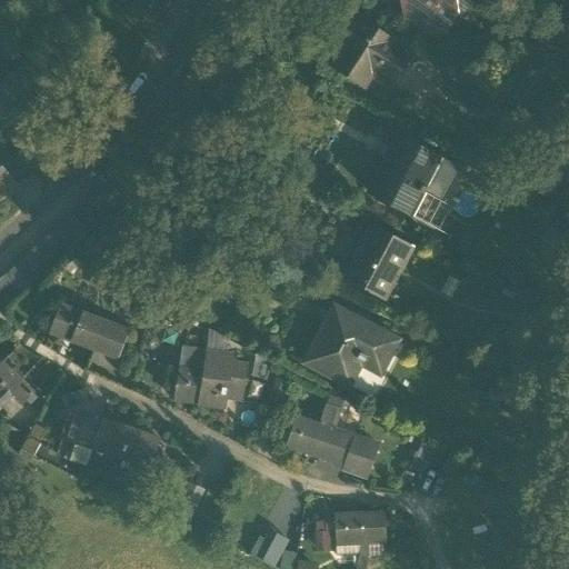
[(416,0),(405,18),(437,38),(452,15),(440,6),(443,0),(416,0)]
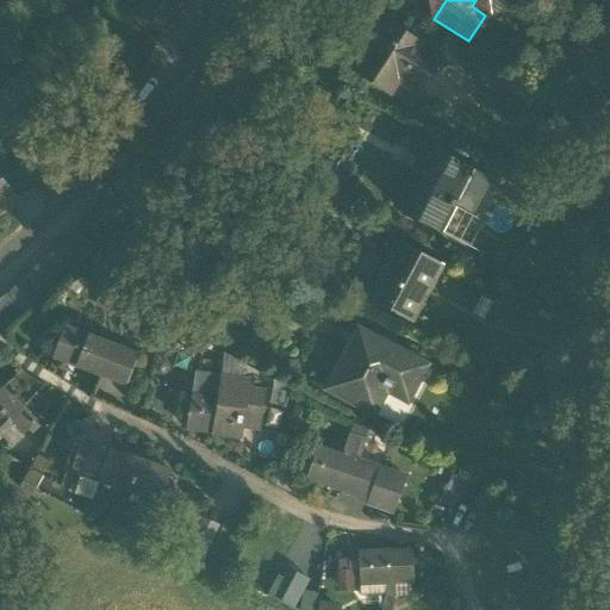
[(353,73),(388,95),(398,81),(405,69),(408,70),(410,68),(428,80),(442,58),(418,43),(418,37),(412,33),(408,36),(386,22),(353,73)]
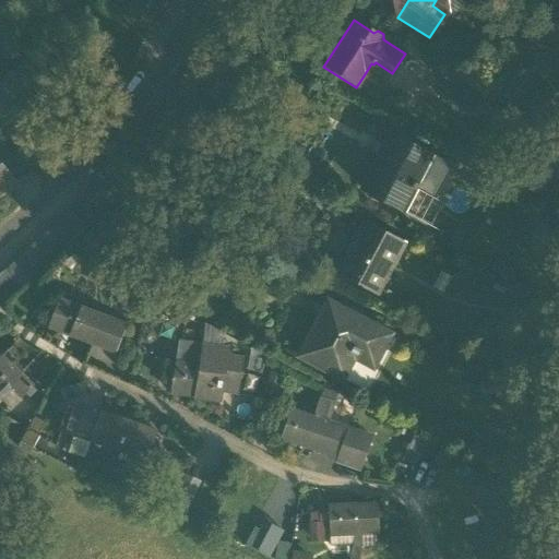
[(371,63),(365,74),(383,86),(392,73),(376,62),(373,64),(371,63)]
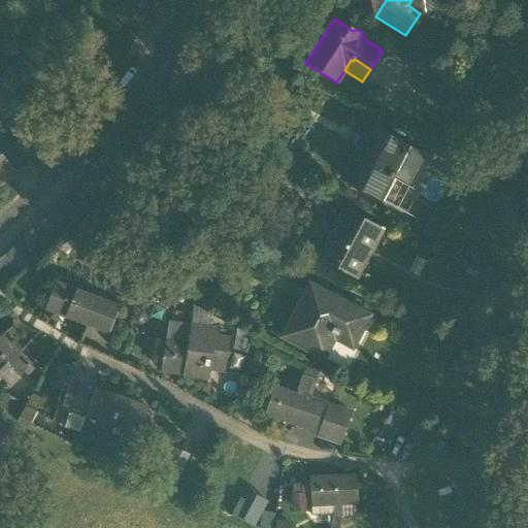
[(368,128),(358,146),(365,151),(375,131),(368,128)]
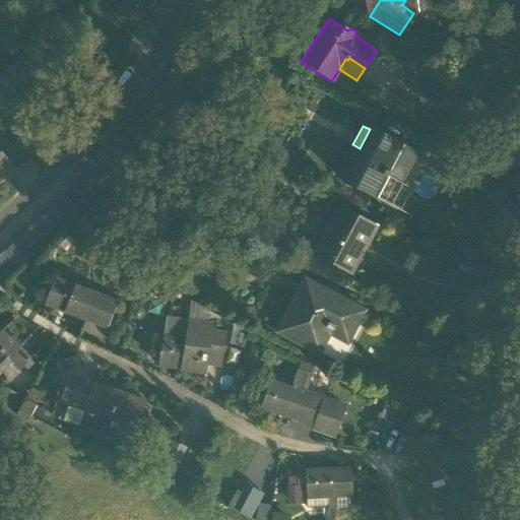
[(336,176),(376,197),(388,175),(404,183),(418,154),(370,129),(360,148),(352,144),(336,176)]
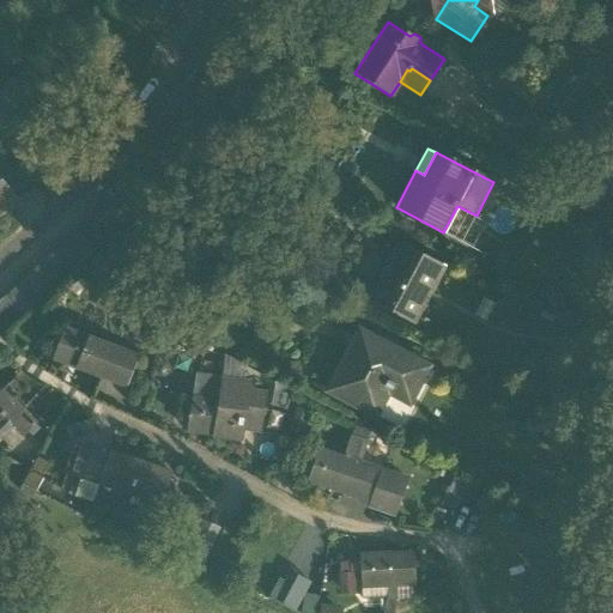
[(0,214),(17,200),(0,180),(0,214)]
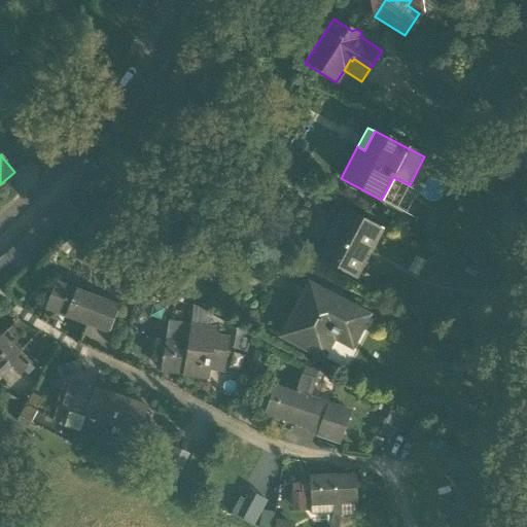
[(321,260),(347,274),(362,244),(372,249),(382,230),(344,209),(334,229),(338,231),(321,260)]
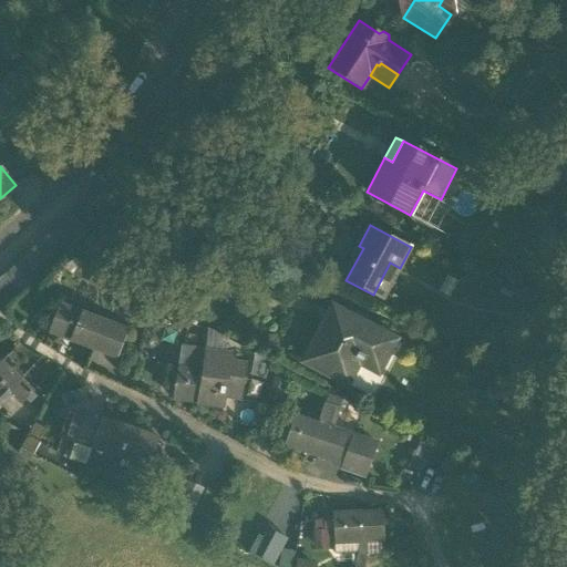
[(23,259),(13,268),(30,287),(40,278),(23,259)]
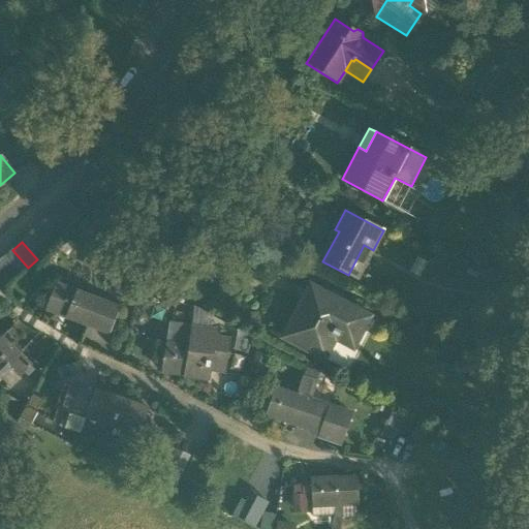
[(68,256),(81,265),(88,250),(75,244),(68,256)]
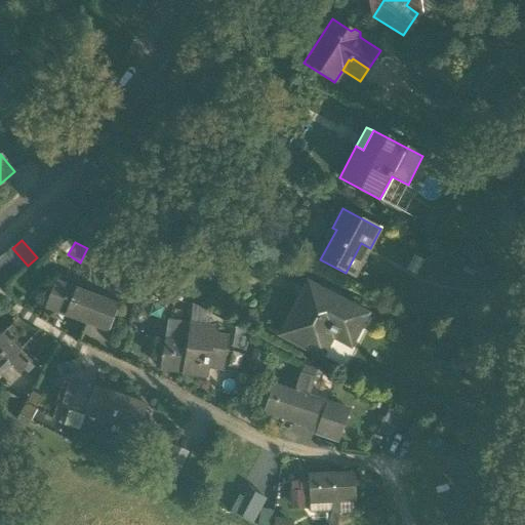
[(12,248),(3,256),(18,273),(28,266),(12,248)]
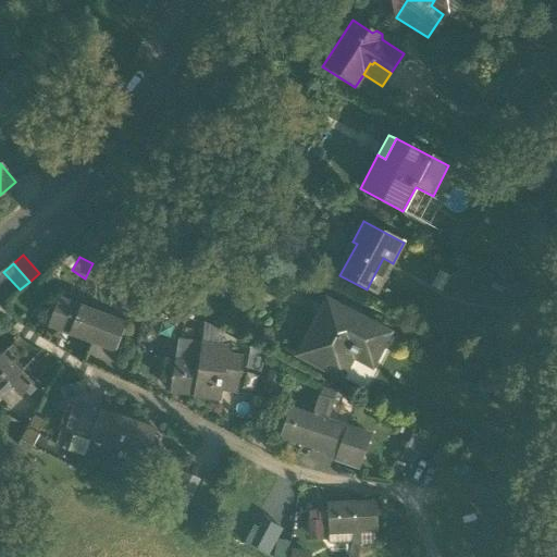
[(3,272),(0,274),(0,286),(11,298),(20,289),(3,272)]
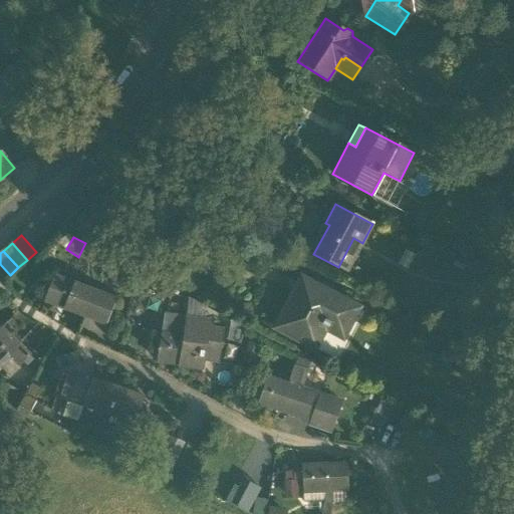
[(0,281),(1,283),(10,275),(0,264),(0,281)]
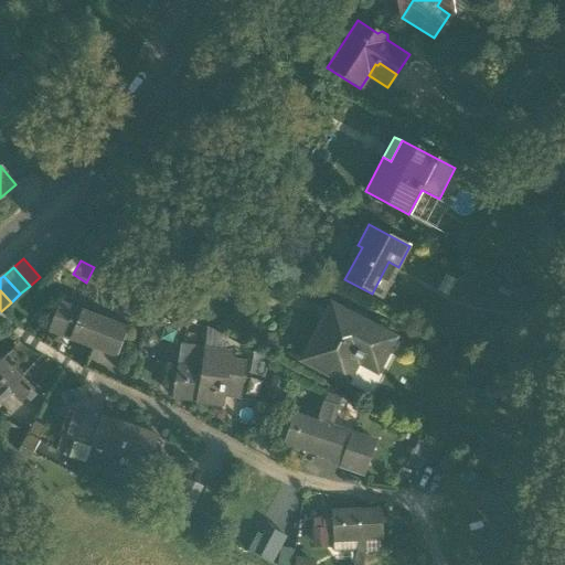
[(49,331),(94,348),(104,320),(100,319),(91,316),(80,311),(72,309),(61,305),(60,304),(49,331)]
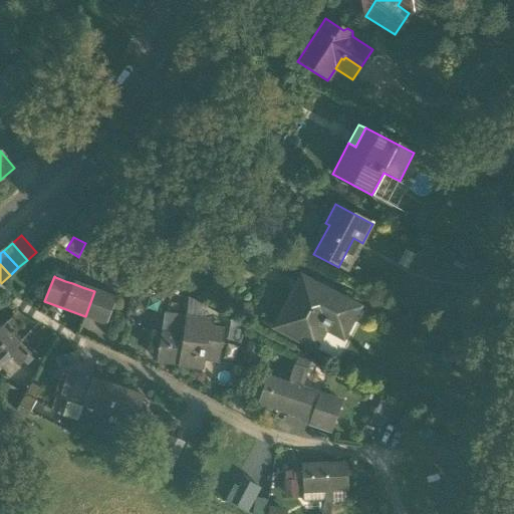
[(275,328),(314,348),(324,328),(330,318),(348,327),(358,308),(301,278),(275,328)]
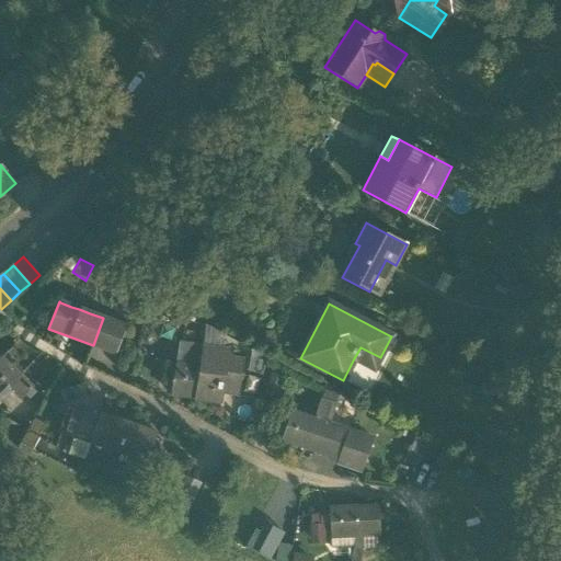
[(81,305),(79,309),(90,313),(91,308),(81,305)]
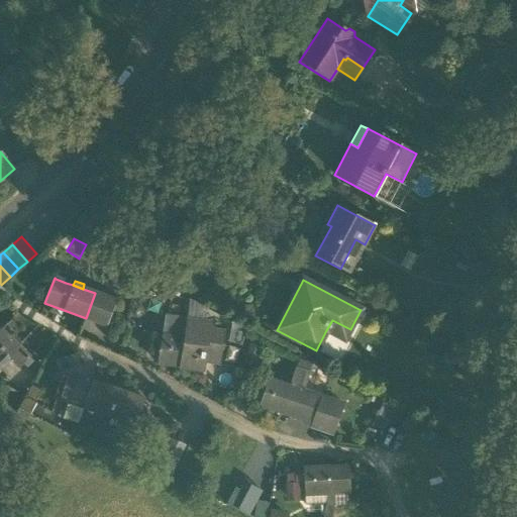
[(108,298),(95,293),(86,318),(98,323),(108,298)]
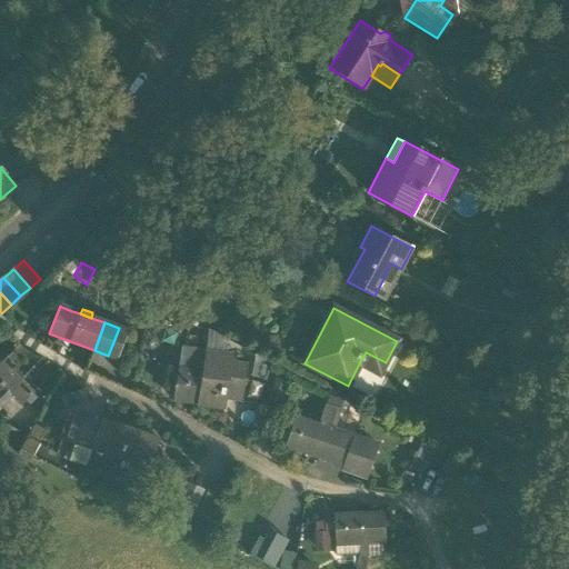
[(128,331),(119,328),(108,356),(117,359),(128,331)]
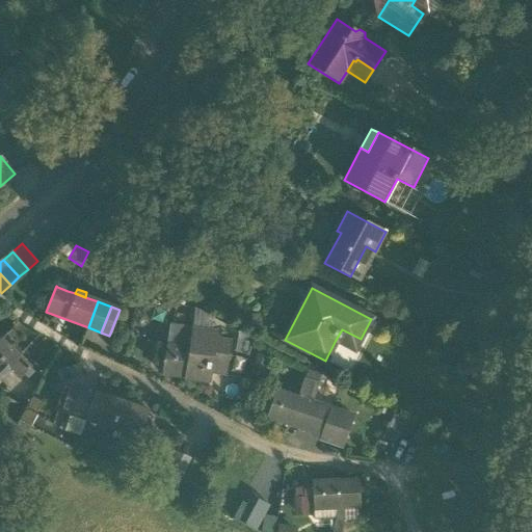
[(192,327),(192,330),(211,333),(213,319),(194,308),(192,323),(192,327)]
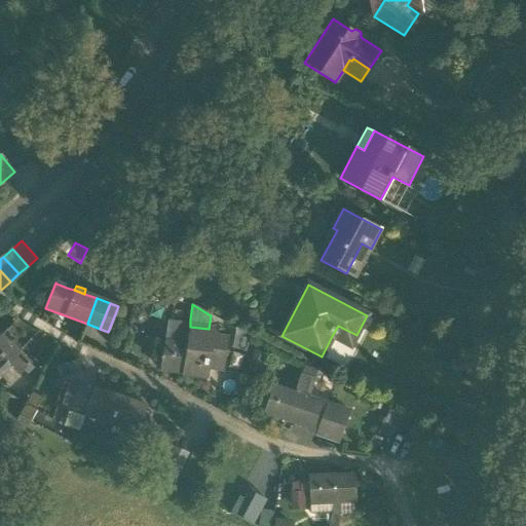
[(167,322),(164,341),(188,344),(190,327),(190,324),(167,322)]
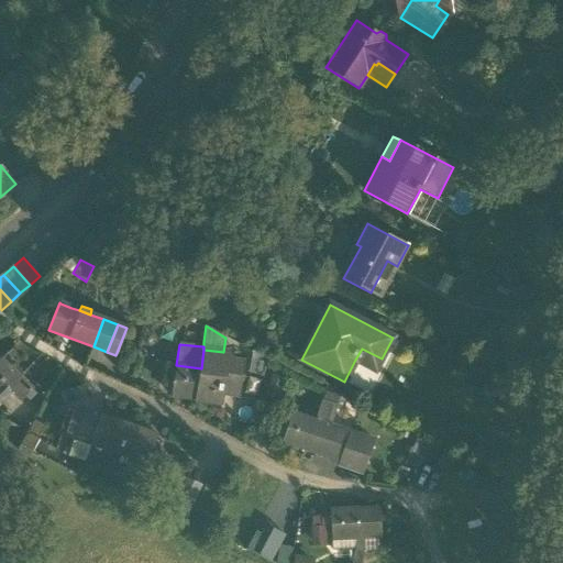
[(362,349),(355,360),(375,371),(382,359),(362,349)]
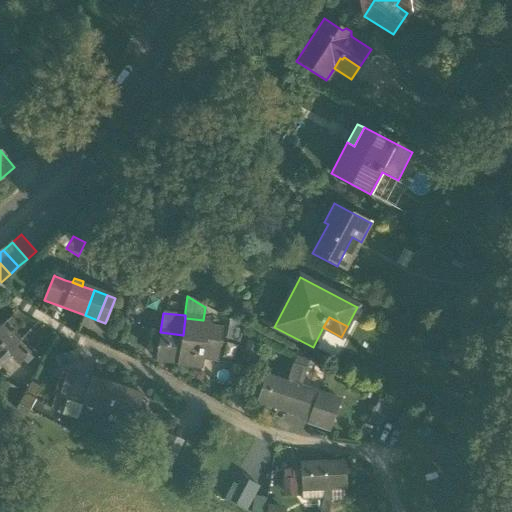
[(185,318),(183,335),(205,337),(203,352),(217,354),(221,330),(212,328),(206,320),(203,320),(185,318)]
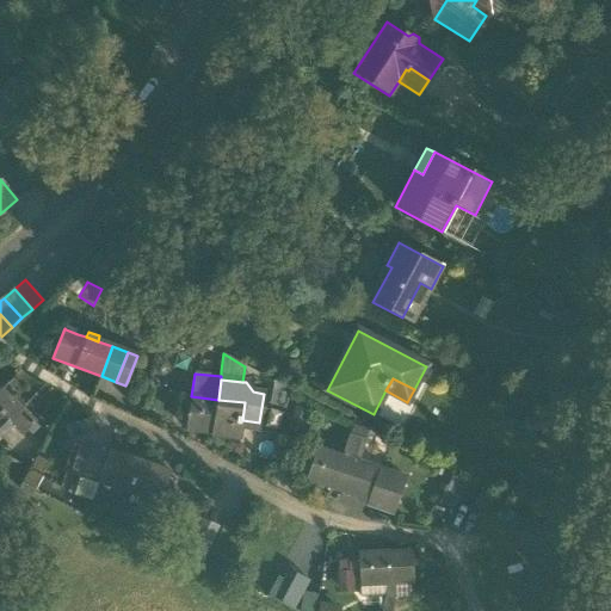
[(1,389),(0,389),(0,431),(8,424),(22,437),(35,424),(22,409),(1,389)]
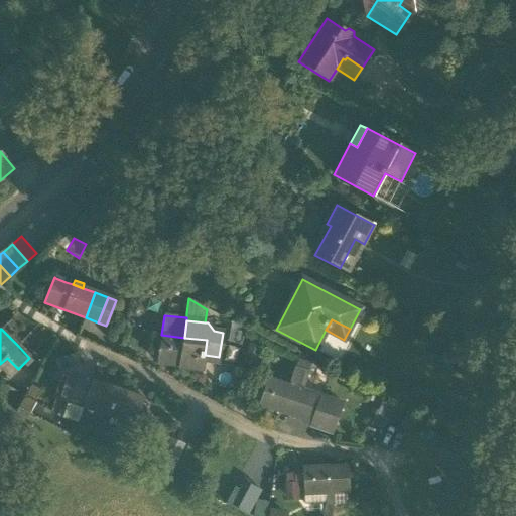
[(161,335),(161,339),(158,354),(157,363),(179,366),(184,338),(161,335)]
